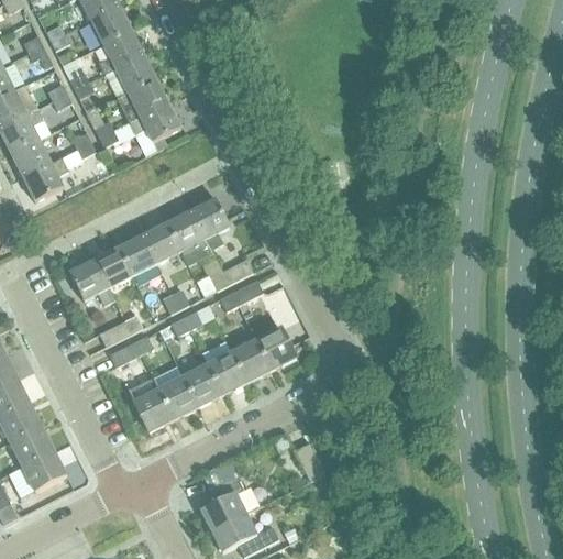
[(10,0),(4,3),(9,13),(23,7),(20,0),(10,0)]
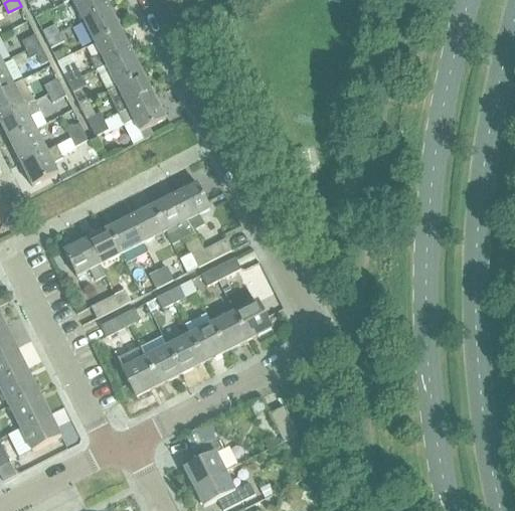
[(74,0),(83,18),(111,5),(108,0),(74,0)]
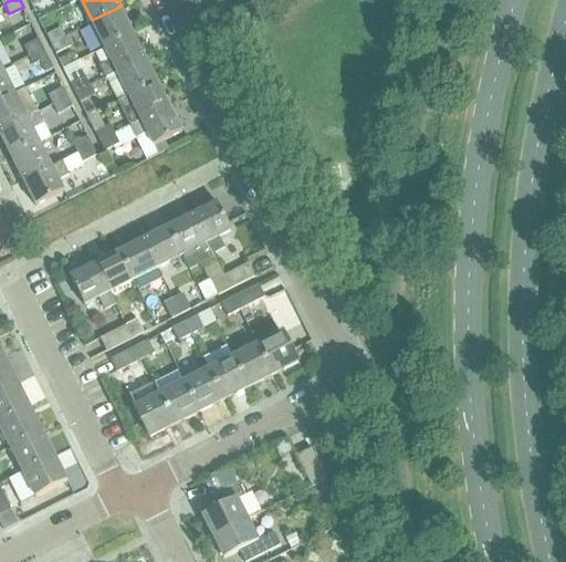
[(92,20),(105,45),(134,30),(122,6),(92,20)]
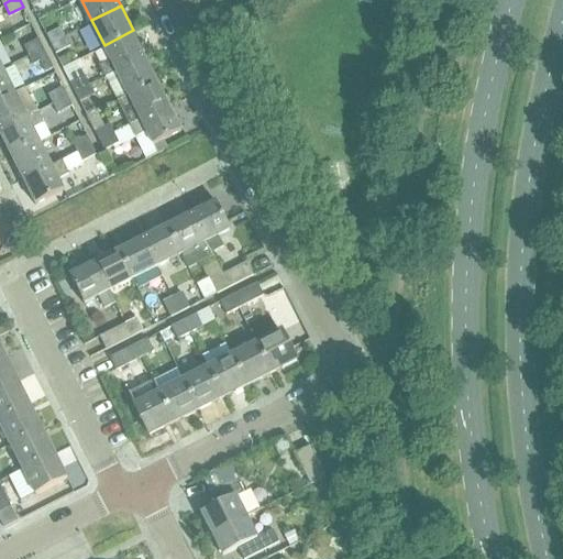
[(46,32),(51,41),(65,34),(61,25),(46,32)]
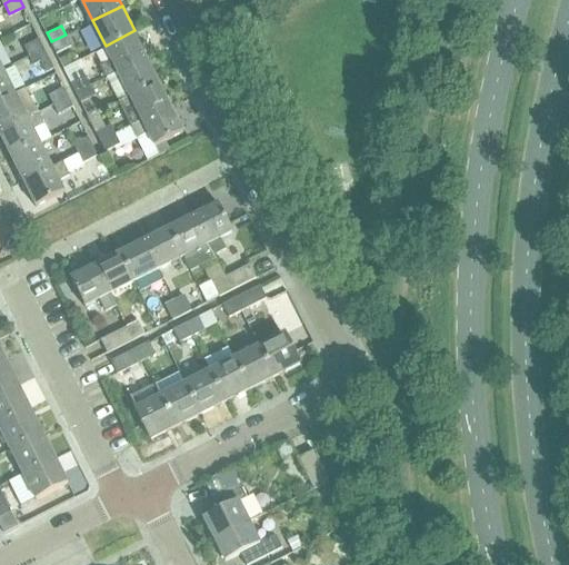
[(107,76),(118,70),(147,55),(135,30),(106,46),(112,58),(100,65),(107,76)]
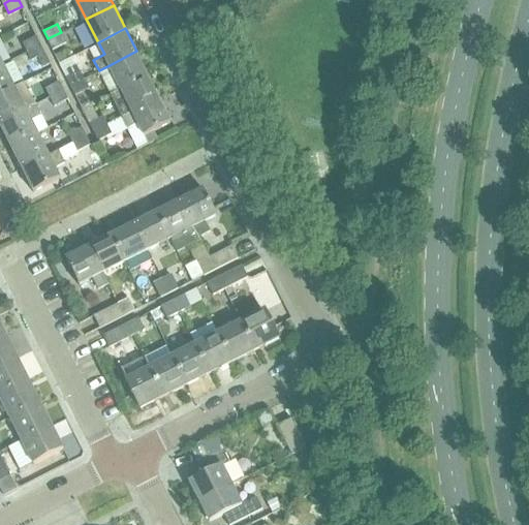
[(61,32),(48,38),(52,48),(65,40),(61,32)]
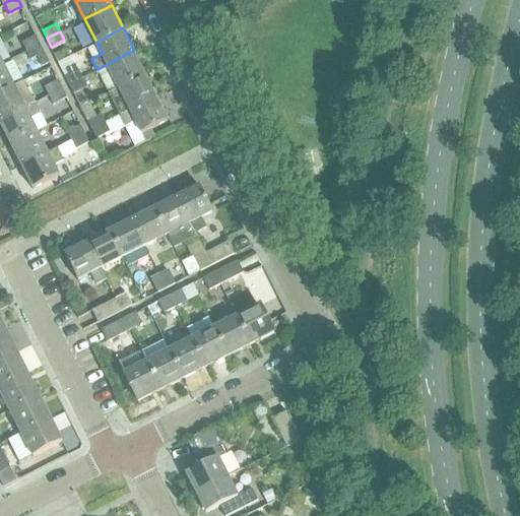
[(22,40),(26,48),(39,42),(35,34),(22,40)]
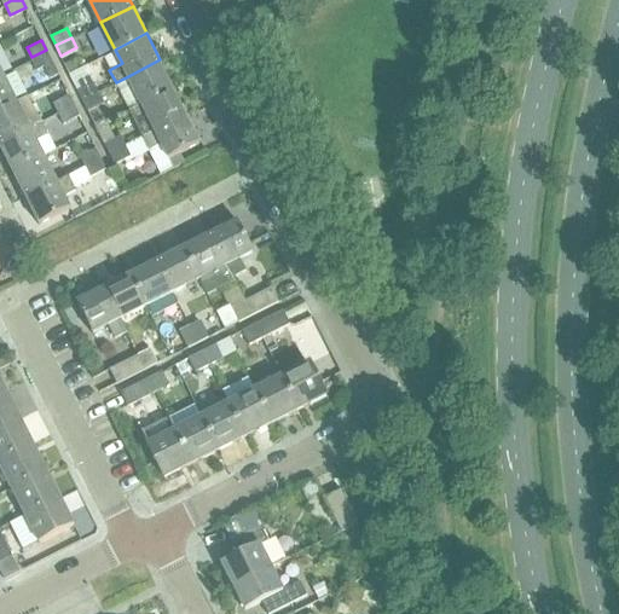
[(46,50),(32,57),(36,67),(44,63),(51,75),(58,71),(46,50)]
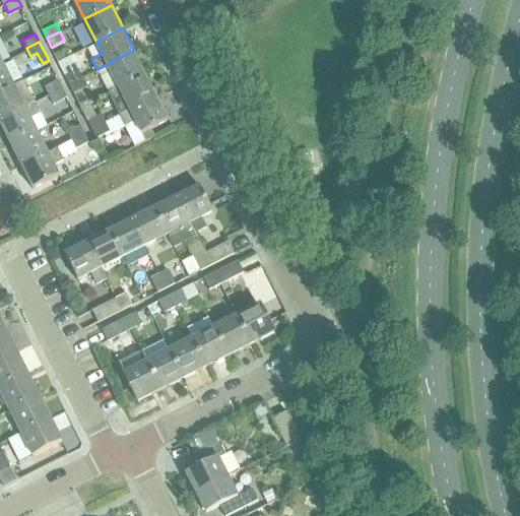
[(68,42),(60,51),(70,61),(79,53),(68,42)]
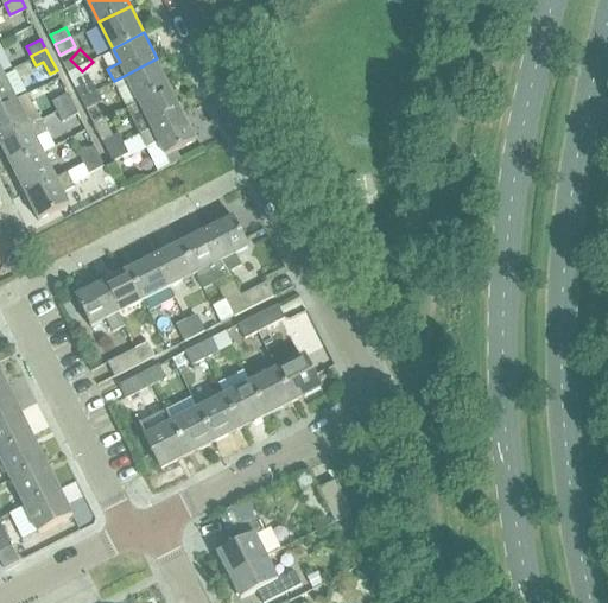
[(126,75),(139,100),(171,84),(157,58),(126,75)]
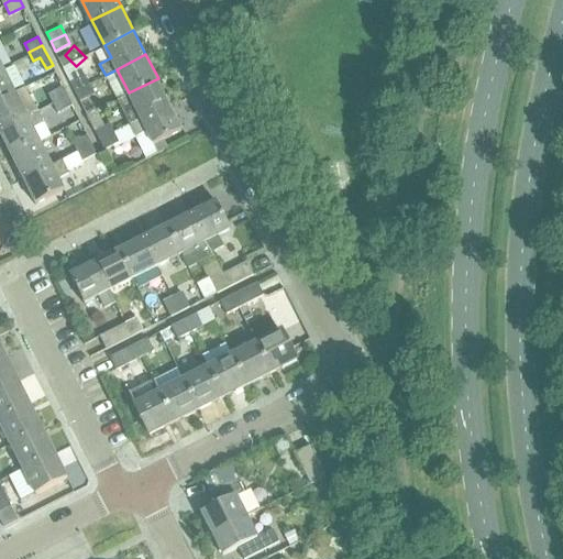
[(0,66),(0,97),(15,89),(3,65),(0,66)]
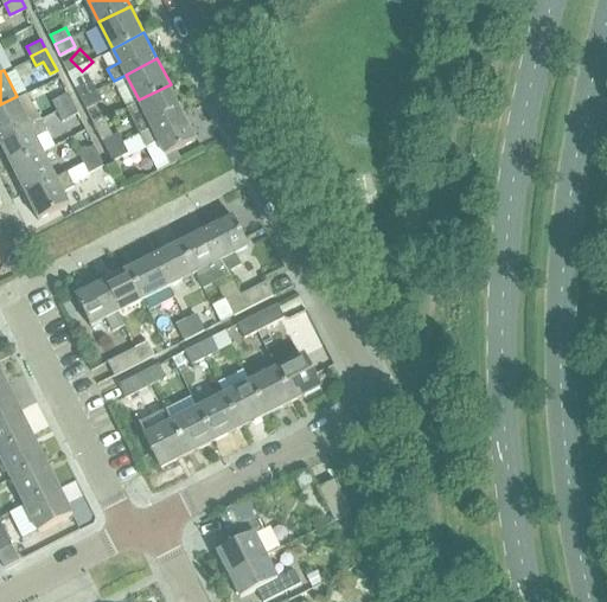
[(76,87),(81,96),(96,89),(91,79),(76,87)]
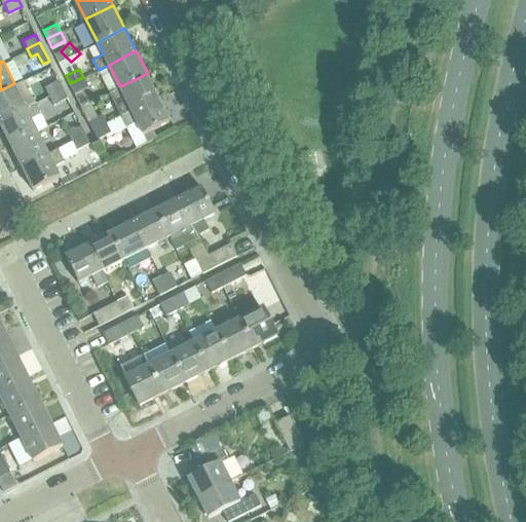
[(110,92),(121,114),(159,95),(148,73),(120,86),(110,92)]
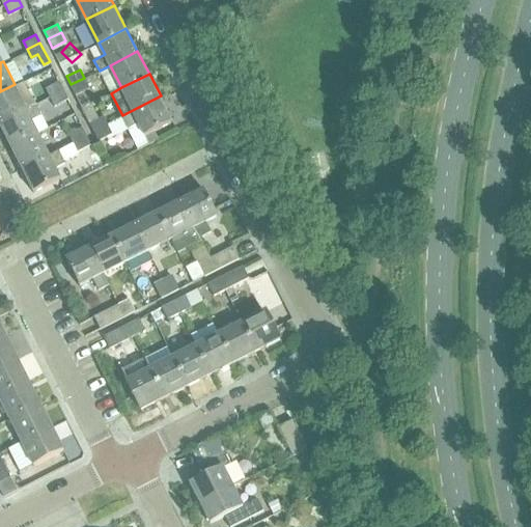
[(84,78),(71,84),(76,93),(89,86),(84,78)]
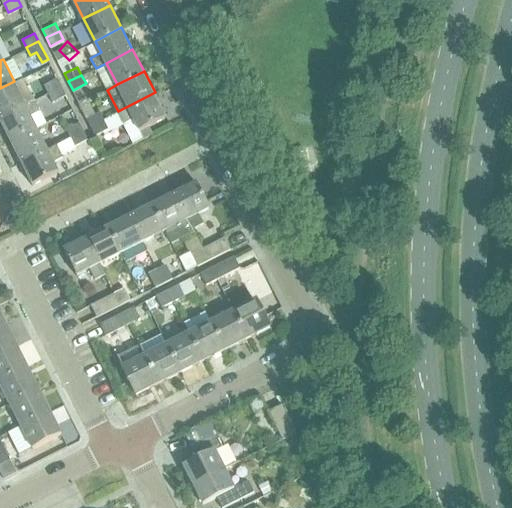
[(0,88),(0,115),(34,98),(23,76),(14,81),(0,88)]
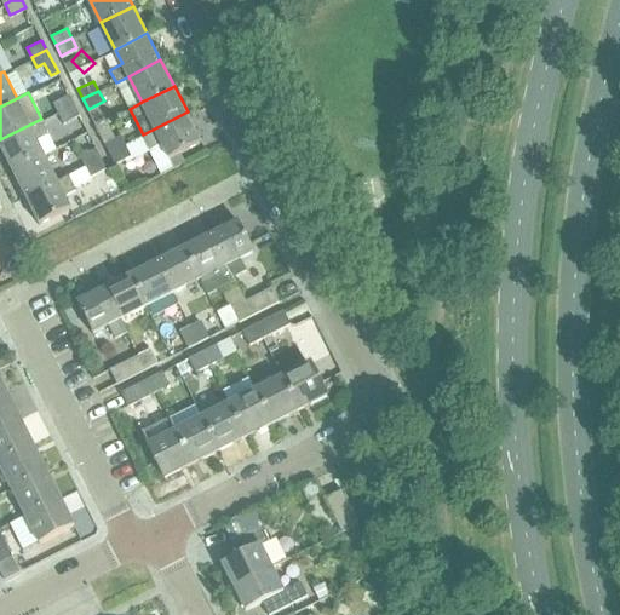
[(53,102),(58,110),(74,103),(69,93),(53,102)]
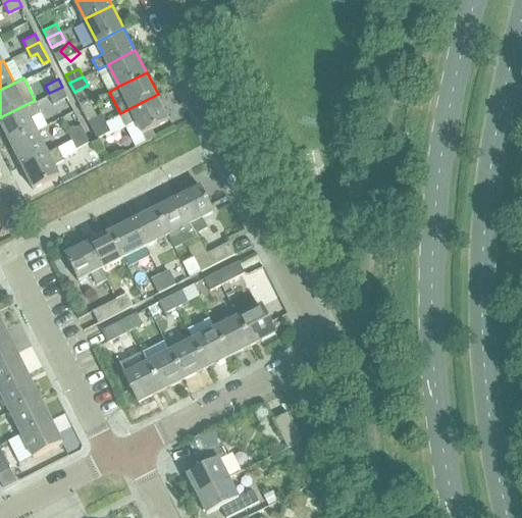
[(62,87),(49,93),(53,102),(66,95),(62,87)]
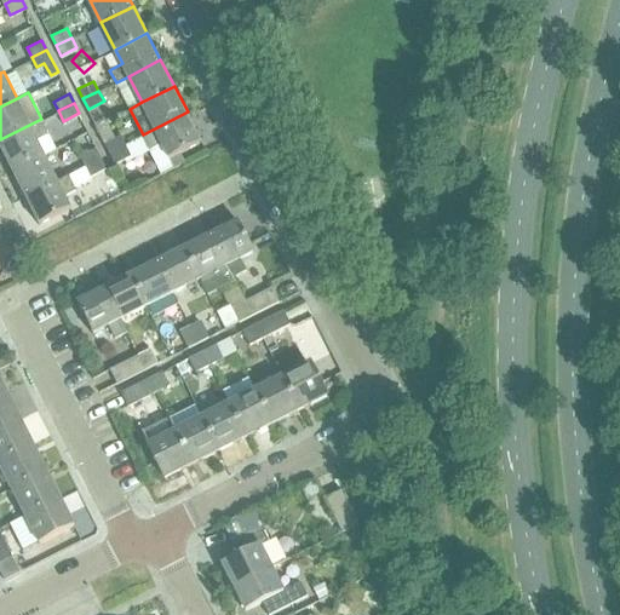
[(126,143),(109,151),(114,162),(125,157),(126,160),(149,148),(162,142),(173,165),(187,157),(182,148),(201,138),(188,111),(143,134),(126,143)]
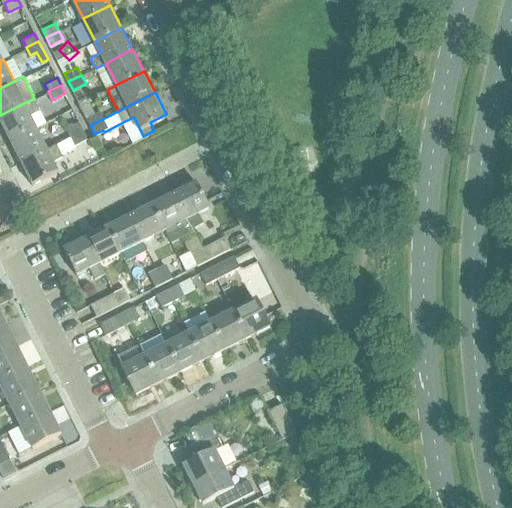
[(0,115),(0,117),(10,138),(36,125),(30,114),(40,109),(34,98),(0,115)]
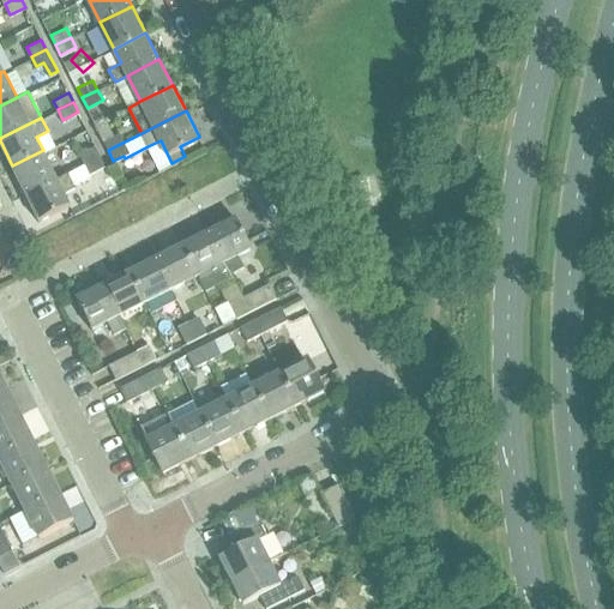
[(96,125),(108,150),(125,142),(120,133),(114,136),(106,119),(96,125)]
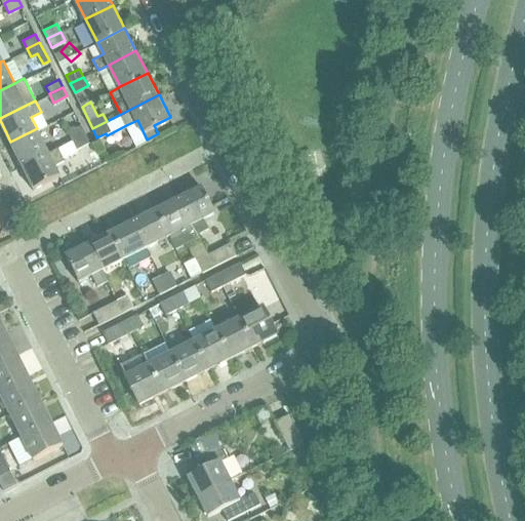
[(68,130),(72,138),(85,132),(81,124),(68,130)]
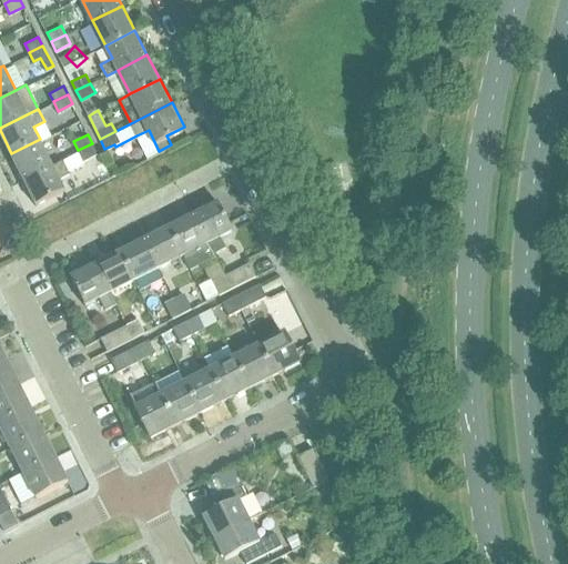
[(11,153),(23,178),(52,163),(40,139),(11,153)]
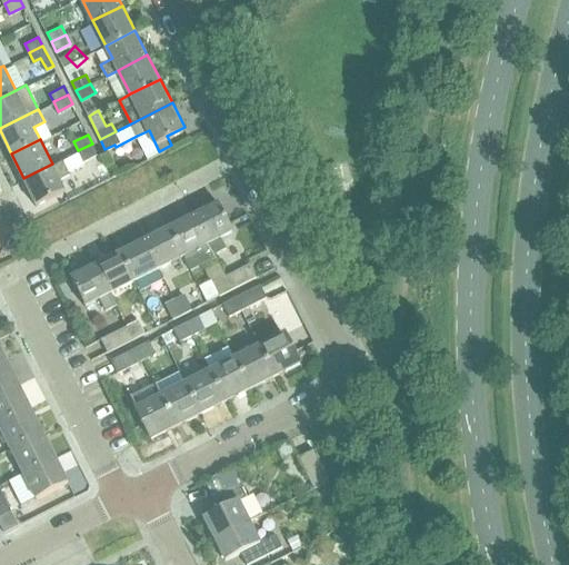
[(52,164),(23,178),(36,202),(65,188),(59,178),(69,172),(68,170),(83,162),(83,160),(97,154),(92,144),(78,150),(52,164)]
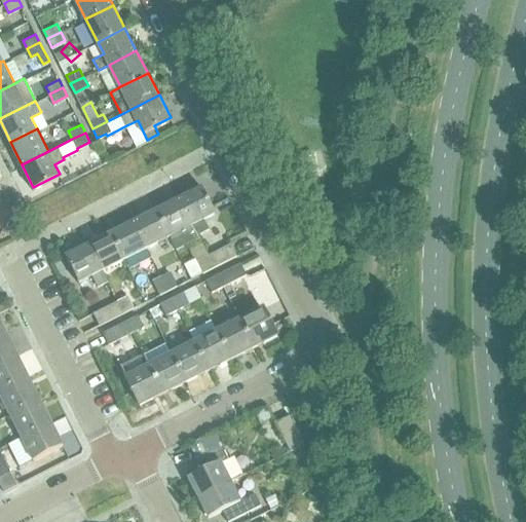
[(201,184),(179,196),(198,232),(209,227),(203,217),(216,211),(201,184)]
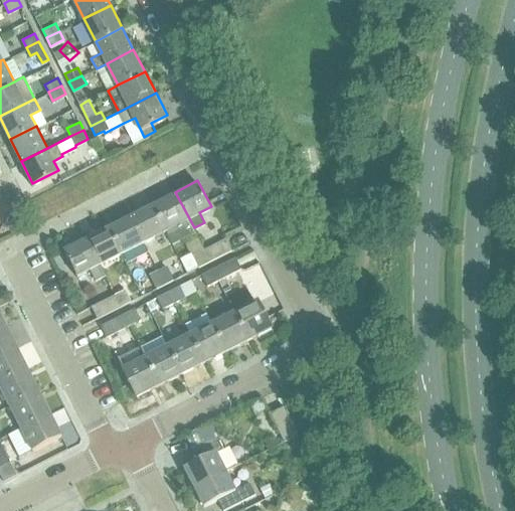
[(4,192),(0,193),(0,230),(16,225),(4,192)]
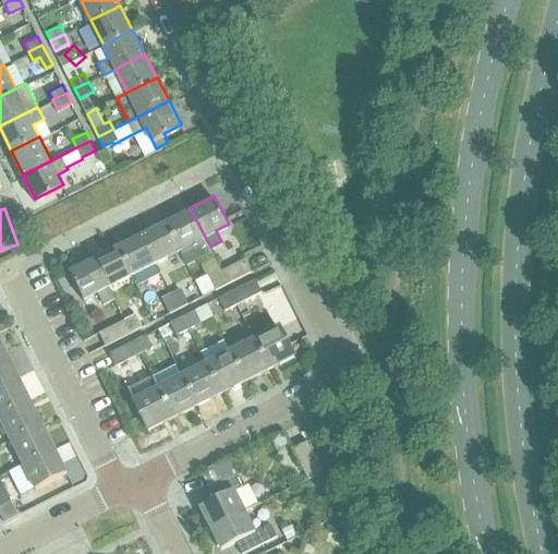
[(190,208),(166,220),(180,249),(186,261),(210,249),(210,247),(190,208)]
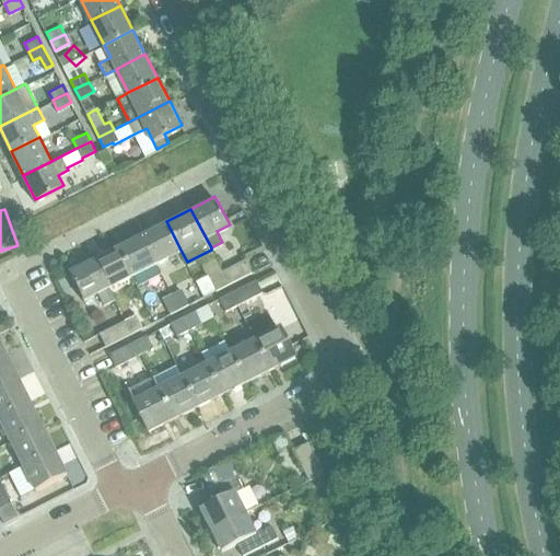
[(166,221),(142,233),(156,262),(181,250),(166,221)]
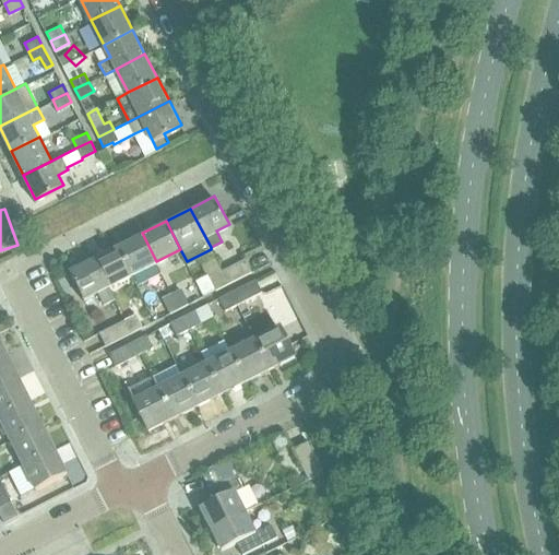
[(142,233),(118,245),(132,273),(156,261),(142,233)]
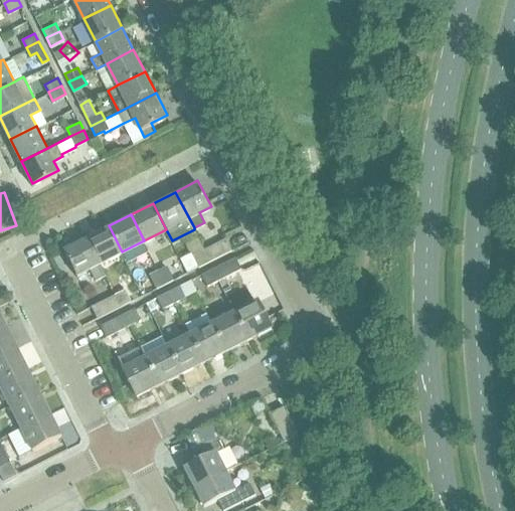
[(109,225),(87,237),(100,263),(101,263),(122,251),(109,225)]
